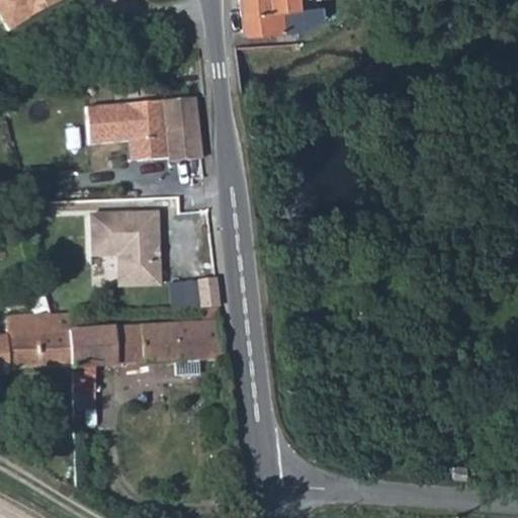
[(0,0),(0,31),(1,34),(60,1),(59,0),(0,0)]
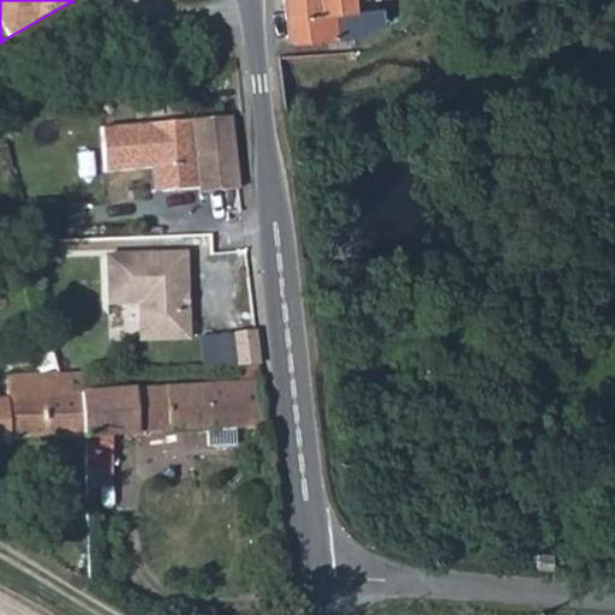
[(360,0),(288,0),(294,39),(299,43),(345,40),(342,13),(362,11),(360,0)]
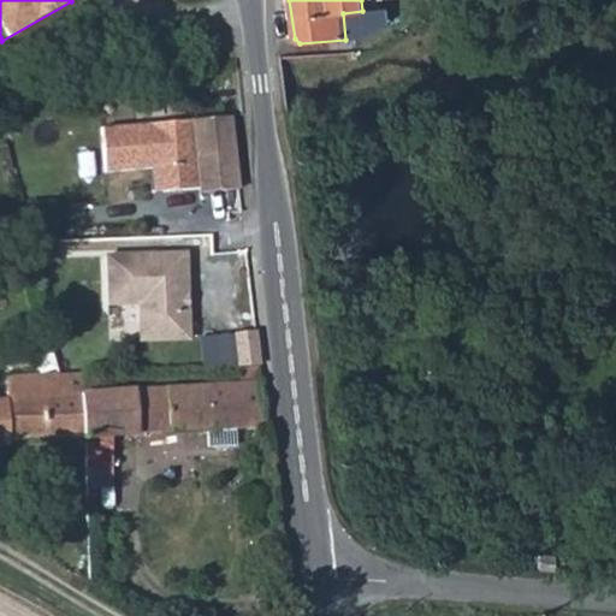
[(242,188),(235,117),(106,126),(108,170),(155,166),(158,166),(167,175),(169,190),(202,188),(203,191),(242,188)]
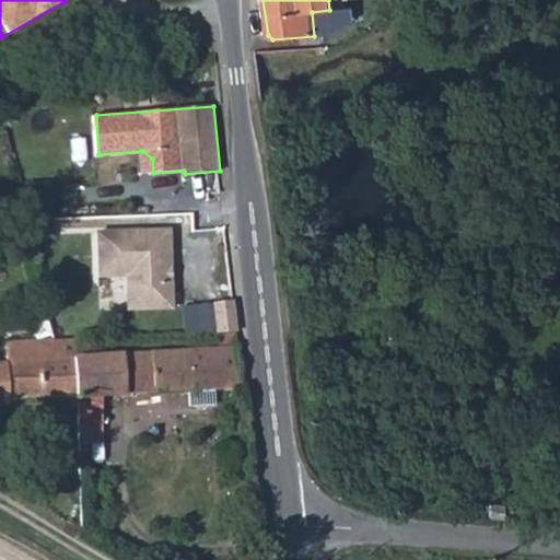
[(141,151),(143,174),(153,173),(152,159),(143,151),(141,151)]
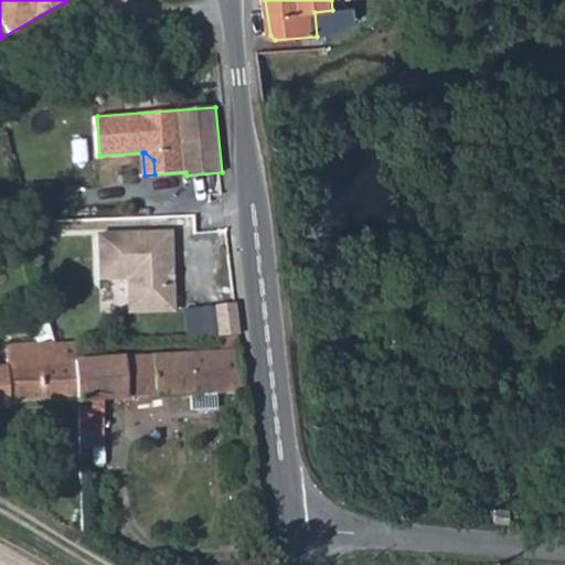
[(171,232),(98,234),(99,278),(127,278),(128,312),(173,311),(172,281),(169,281),(169,270),(172,270),(171,232)]
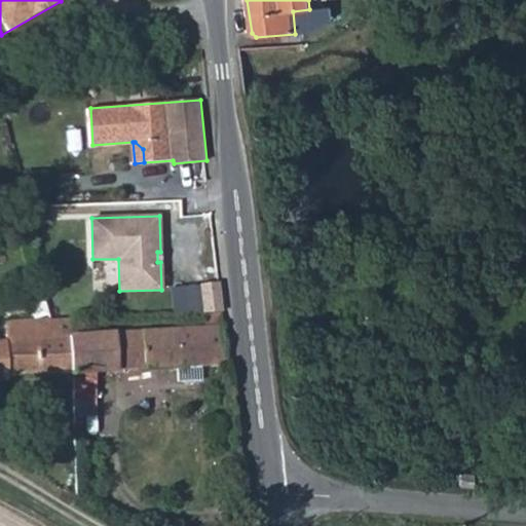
[(221,313),(201,314),(201,327),(70,336),(71,373),(226,365),(221,313)]
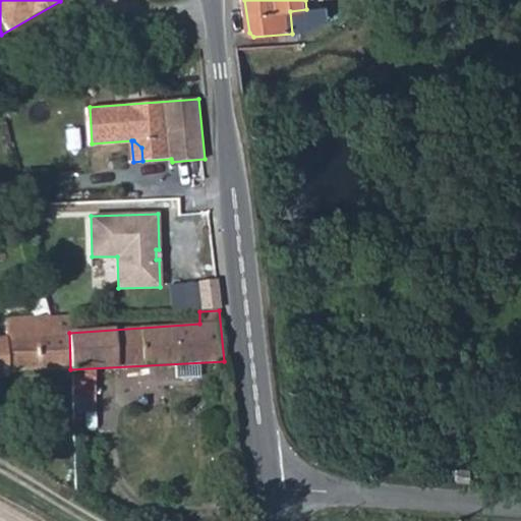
[(5,337),(0,337),(0,357),(4,357),(5,368),(31,369),(55,369),(70,369),(69,333),(68,314),(3,321),(5,337)]
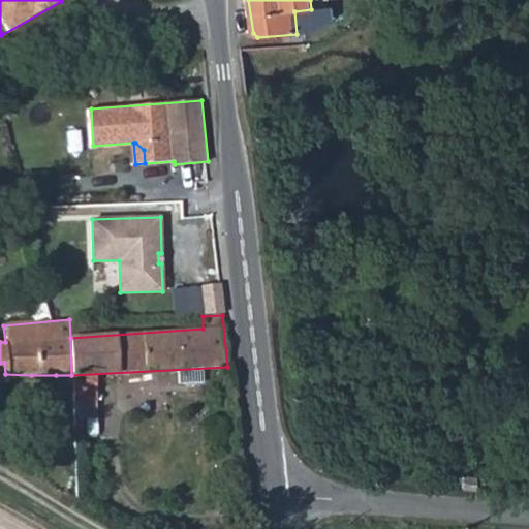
[(70,381),(69,418),(90,419),(91,381),(70,381)]
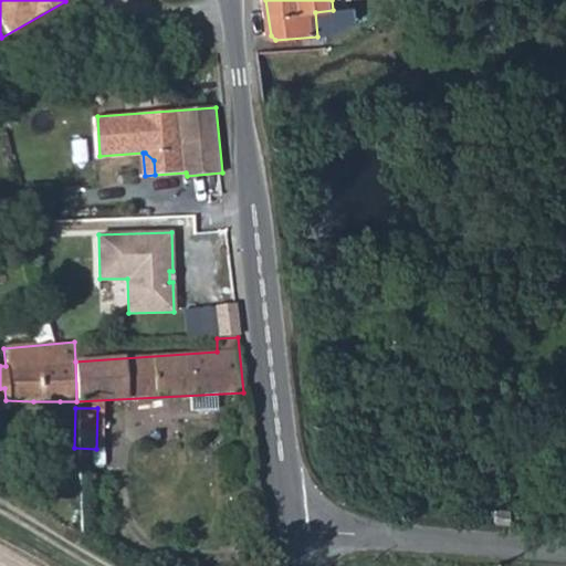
[(164,430),(143,430),(143,452),(164,452),(164,430)]
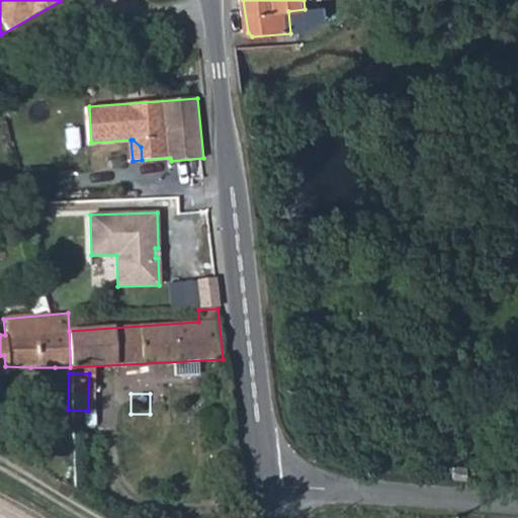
[(452,480),(464,481),(465,468),(449,467),(449,479),(452,480)]
